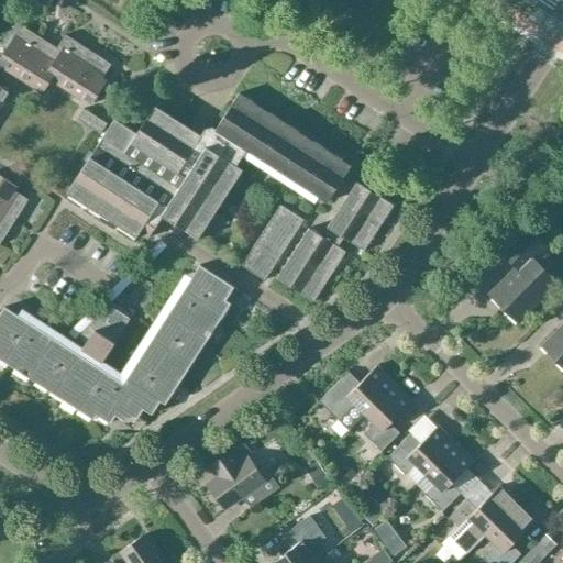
[(6,47),(0,55),(0,63),(20,76),(29,63),(23,59),(35,40),(39,36),(23,26),(21,30),(13,25),(1,44),(6,47)]
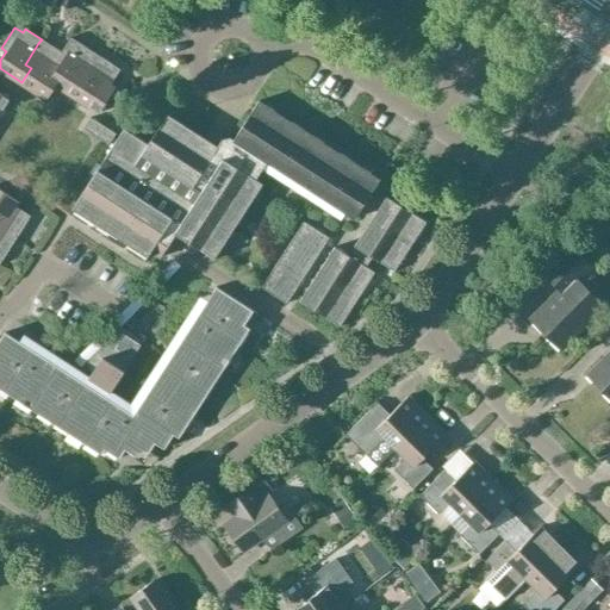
[(66,55),(50,80),(56,83),(66,91),(74,95),(91,70),(83,67),(91,57),(82,51),(85,48),(69,37),(60,51),(66,55)]
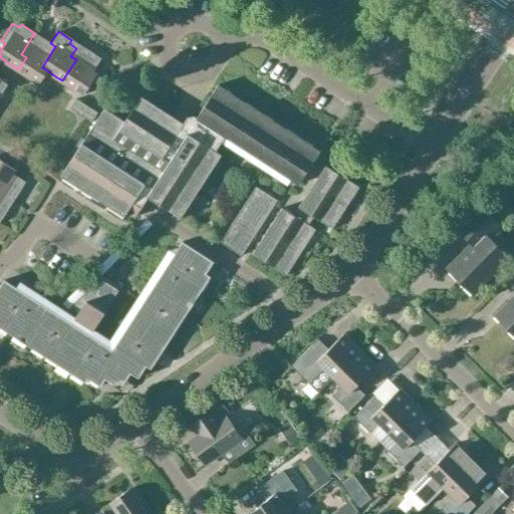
[(26,57),(18,69),(20,71),(39,82),(47,70),(42,67),(55,46),(50,43),(41,37),(39,41),(32,36),(21,54),(26,57)]
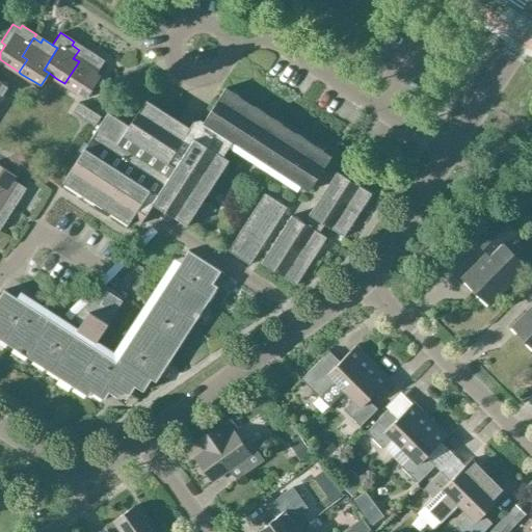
[(79,61),(64,83),(86,97),(101,75),(96,72),(101,63),(94,59),(96,55),(81,46),(79,50),(73,58),(79,61)]
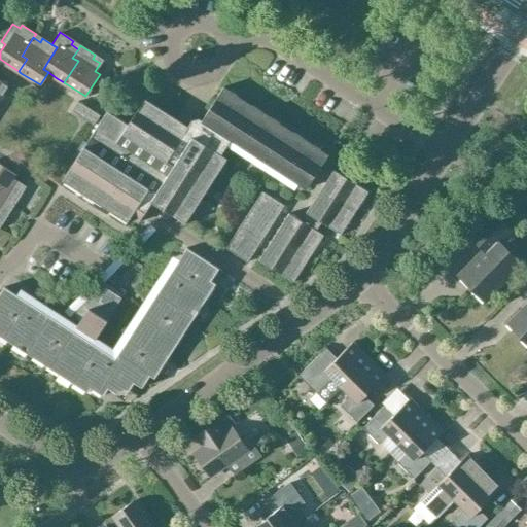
[(67,174),(65,175),(139,222),(152,202),(185,222),(226,159),(220,154),(223,144),(293,189),(297,184),(306,189),(328,155),(223,86),(196,131),(186,125),(182,131),(140,103),(127,124),(108,111),(67,174)]
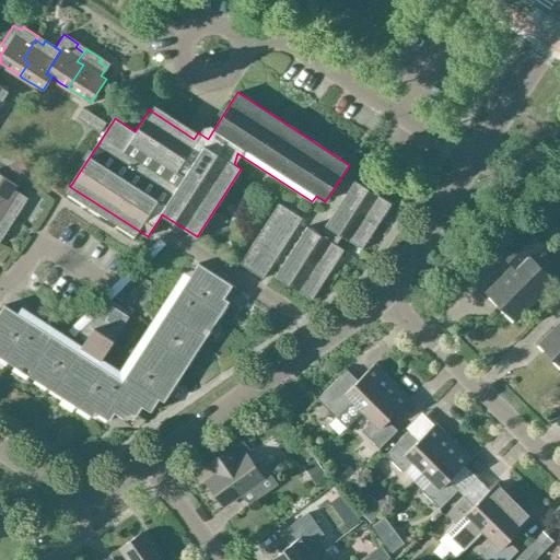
[(92,127),(101,132),(107,123),(83,107),(77,117),(92,127)]
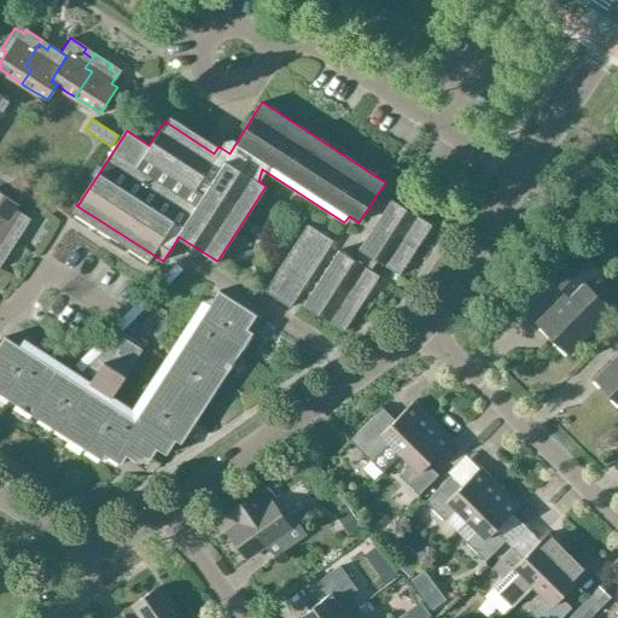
[(0,192),(0,231),(11,239),(15,242),(24,226),(21,223),(25,215),(15,208),(17,204),(0,192)]
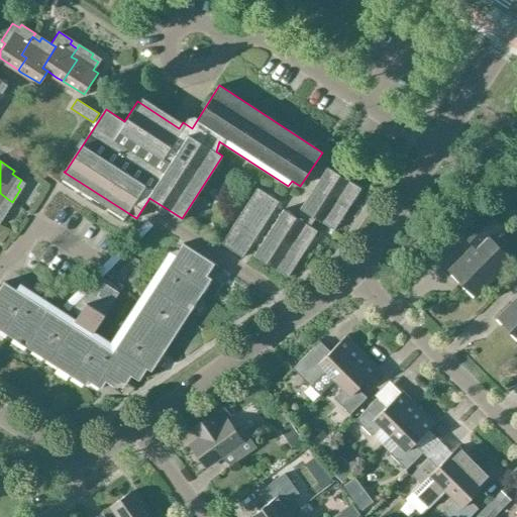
[(347,208),(360,189),(327,167),(314,187),(347,208)]
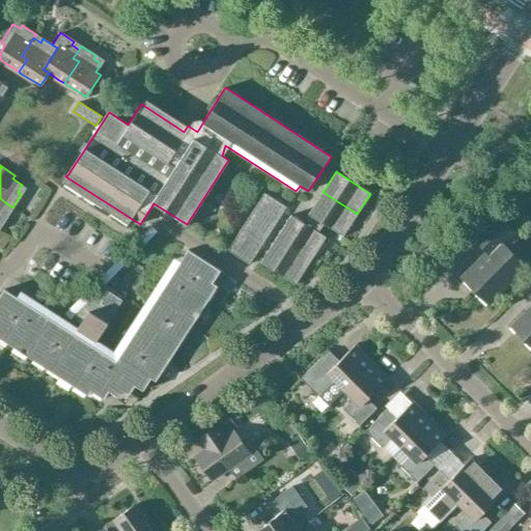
[(323,192),(309,213),(311,214),(318,218),(325,223),(343,234),(357,214),(323,192)]
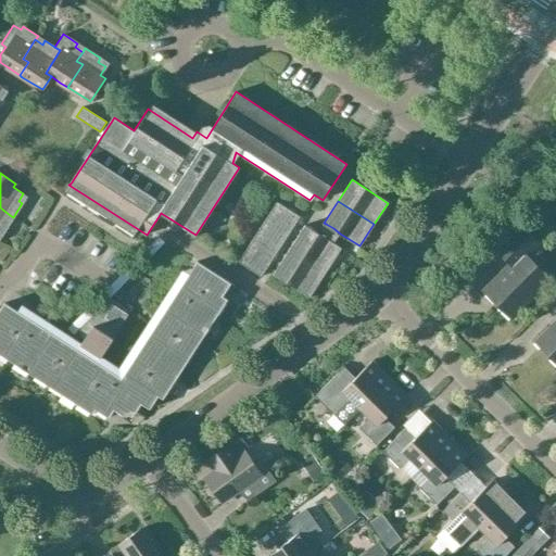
[(238,260),(262,275),(300,217),(277,202),(238,260)]
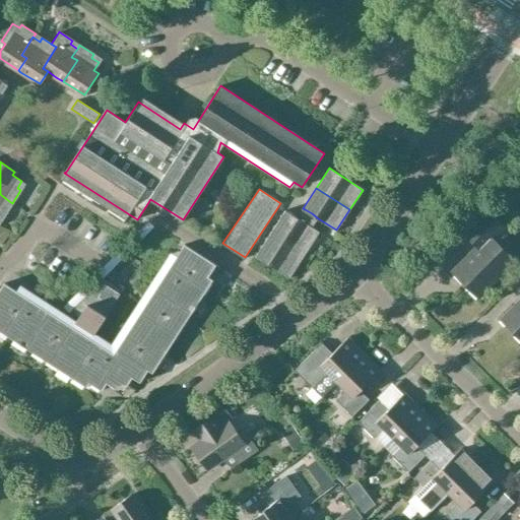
[(0,222),(8,210),(5,207),(9,201),(0,194),(0,222)]
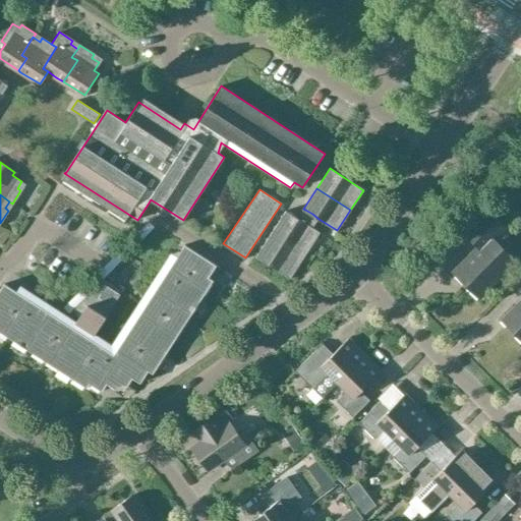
[(305,210),(299,219),(305,223),(312,214),(305,210)]
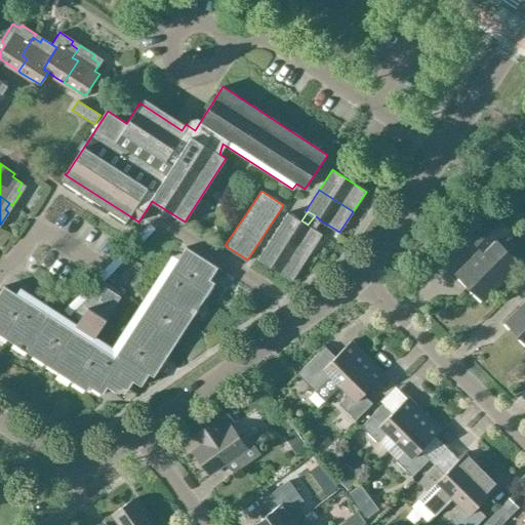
[(509,276),(520,264),(498,242),(511,230),(492,211),(469,235),(483,249),(457,274),(484,299),(495,288),(501,294),(515,281),(509,276)]
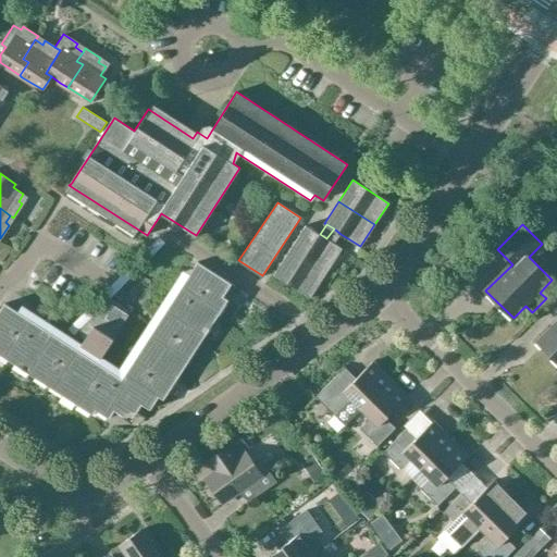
[(306,225),(291,249),(326,273),(342,248),(334,244),(326,238),(320,234),(306,225)]
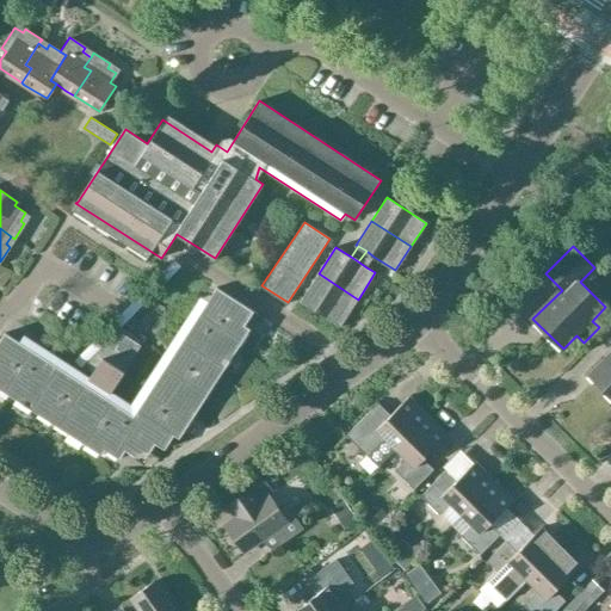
[(366,251),(358,261),(366,267),(374,257),(366,251)]
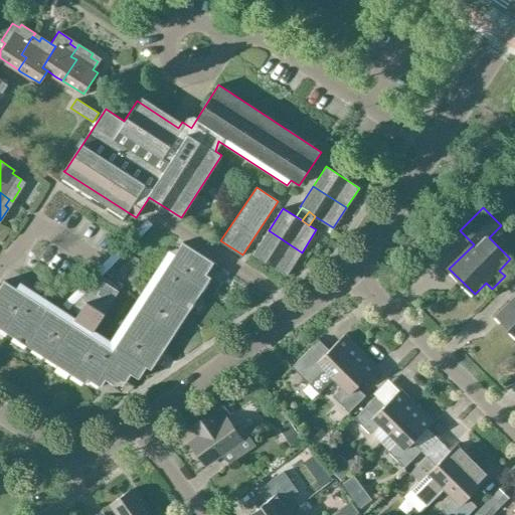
[(287,275),(302,252),(269,230),(253,253),(287,275)]
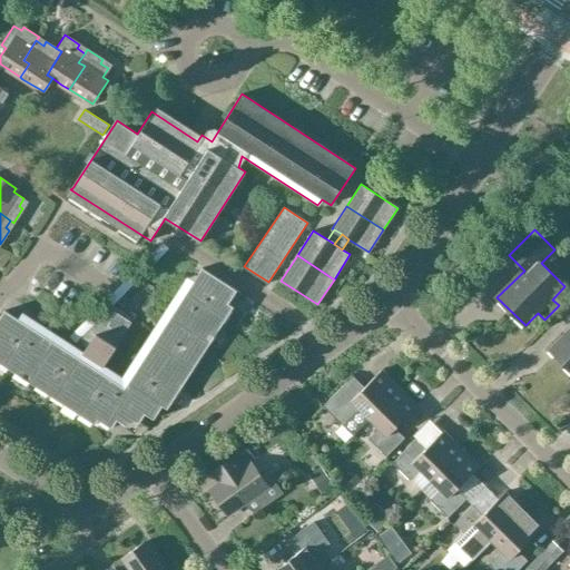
[(229,304),(238,291),(200,266),(124,386),(3,310),(0,314),(0,364),(94,424),(96,419),(110,428),(116,419),(126,425),(137,423),(144,413),(151,419),(160,405),(166,409),(232,305),(229,304)]
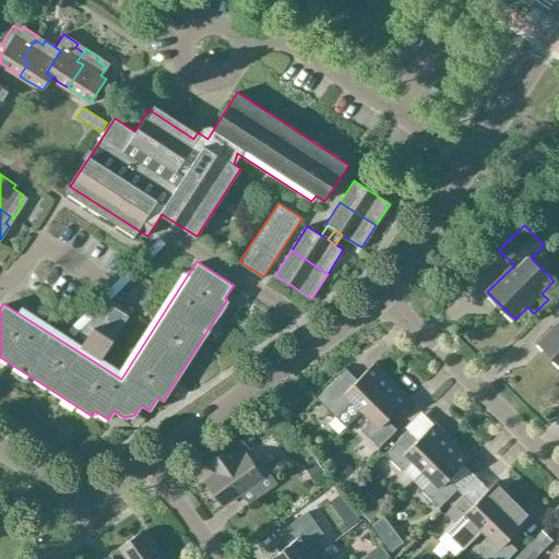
[(558,322),(539,343),(558,361),(558,300),(558,301),(558,322)]
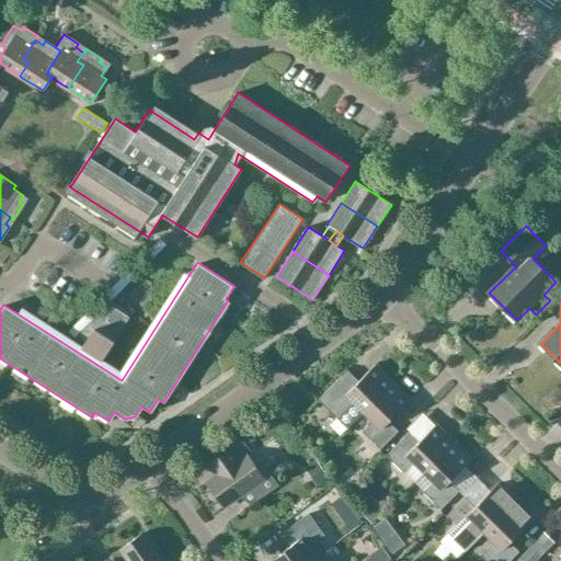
[(80,347),(100,361),(128,316),(107,302),(91,320),(95,324),(80,347)]
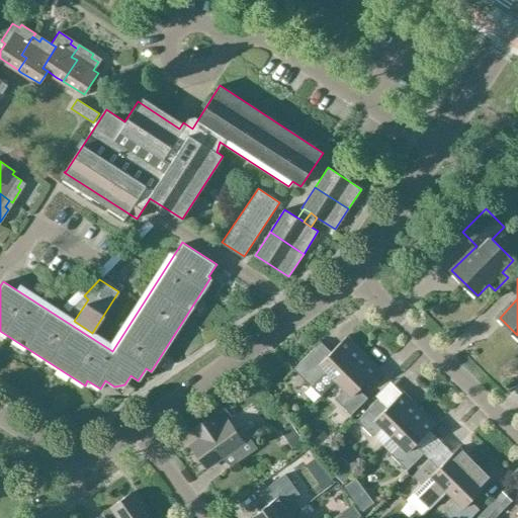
[(335,379),(363,351),(348,336),(328,357),(318,347),(295,369),(321,395),(335,379)]
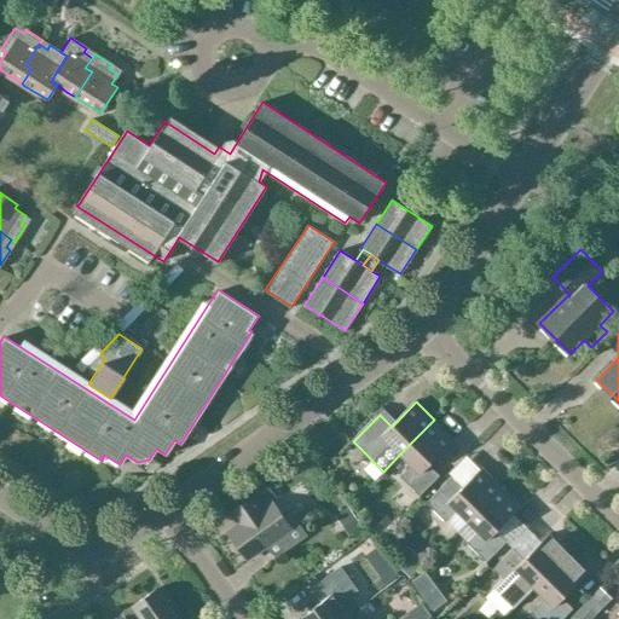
[(434,420),(400,453),(412,464),(401,476),(421,496),(440,476),(429,466),(438,458),(455,440),(434,420)]
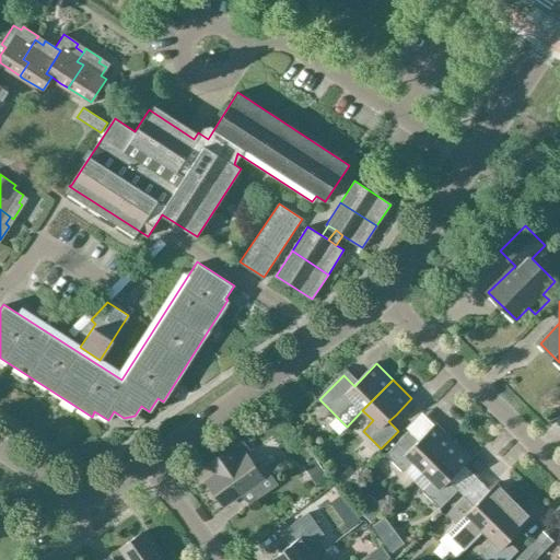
[(411,430),(387,454),(413,480),(423,470),(454,440),(436,424),(421,440),(411,430)]
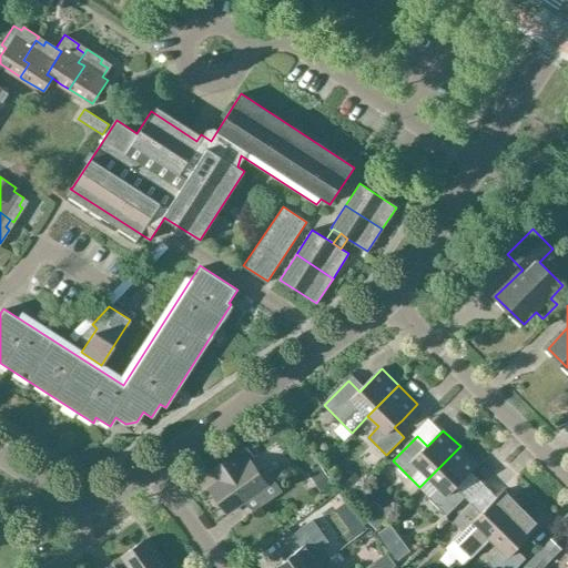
[(254,457),(246,446),(245,444),(212,469),(221,480),(212,487),(230,510),(267,483),(250,460),(254,457)]
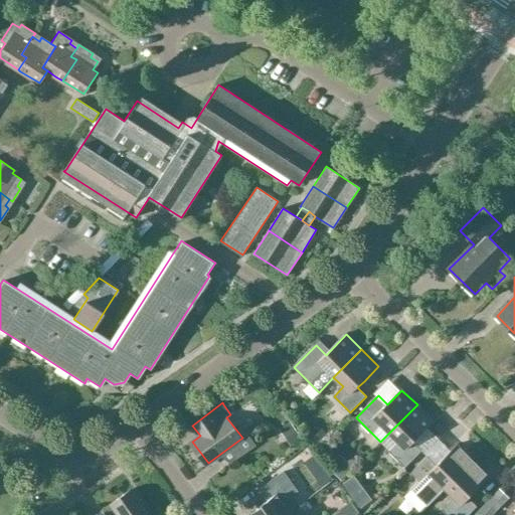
[(417,404),(389,433),(399,442),(390,452),(406,468),(422,452),(412,442),(434,420),(417,404)]
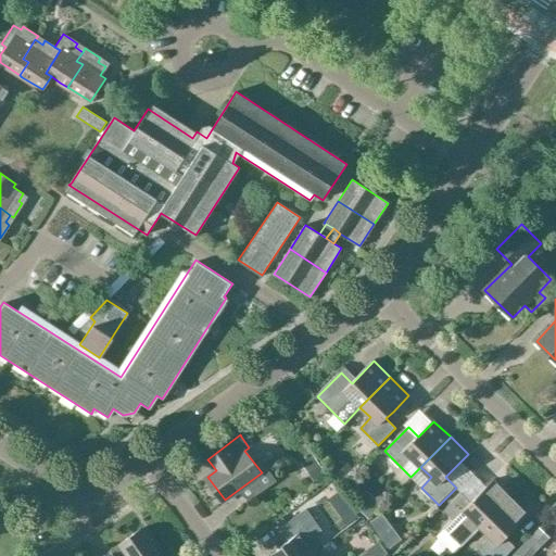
[(313,456),(303,465),(315,480),(325,472),(313,456)]
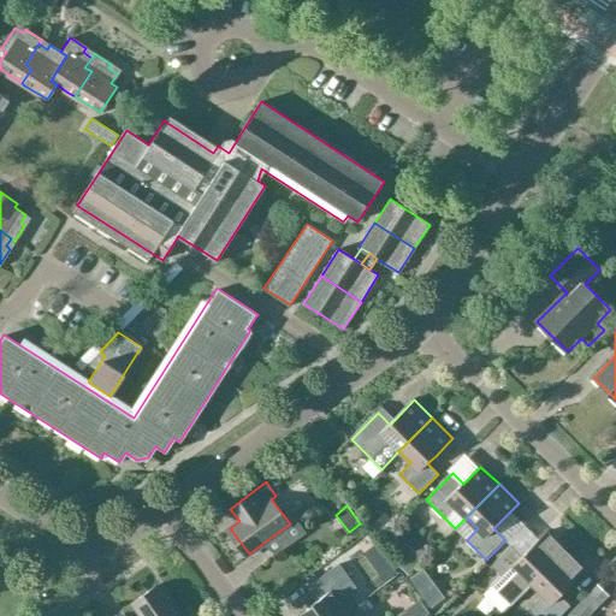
[(532,585),(567,551),(546,532),(522,557),(511,546),(491,566),(502,575),(491,586),(510,605),(532,585)]
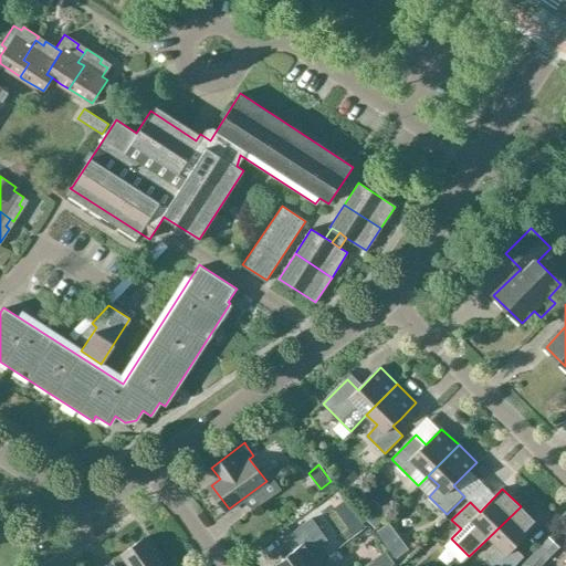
[(363,514),(376,527),(388,515),(375,502),(363,514)]
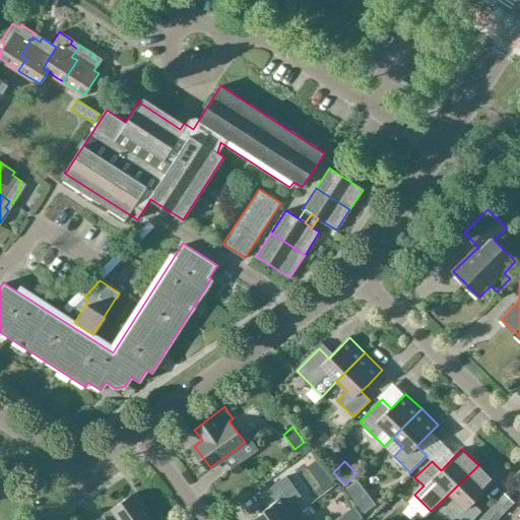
[(478,465),(449,494),(458,503),(446,515),(451,519),(473,519),(482,511),(473,502),(495,481),(478,465)]
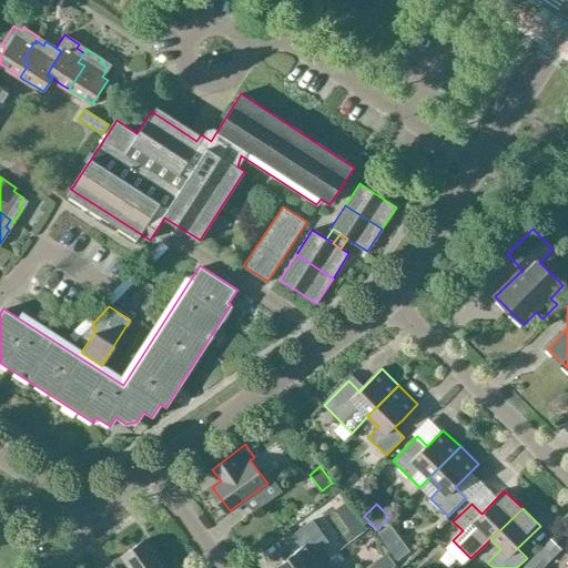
[(273,567),(314,567),(320,565),(312,555),(328,543),(313,520),(292,536),(301,548),(273,567)]
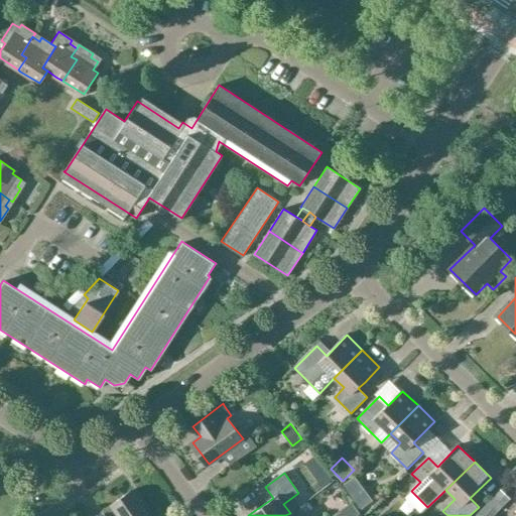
[(364,489),(353,498),(362,510),(373,502),(364,489)]
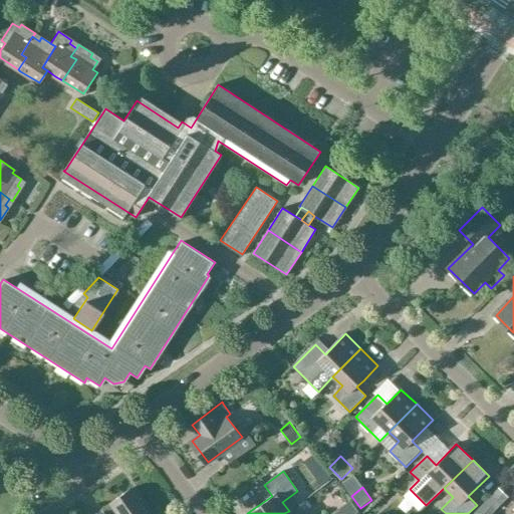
[(162,513),(157,506),(147,513),(131,489),(110,503),(117,513),(162,513)]
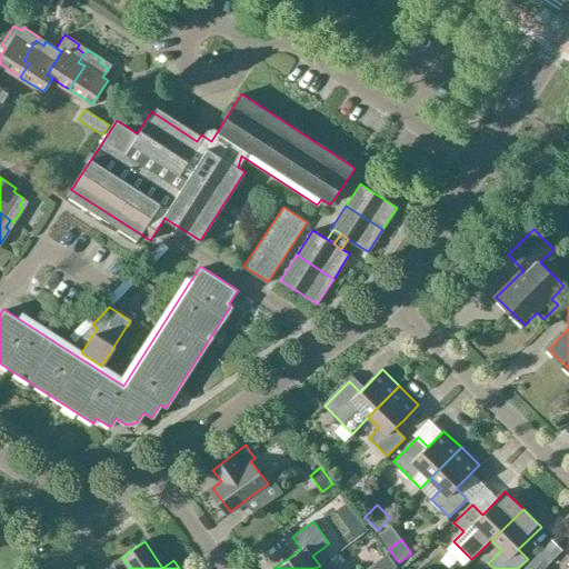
[(528,568),(543,568),(561,551),(552,542),(527,567),(528,568)]
